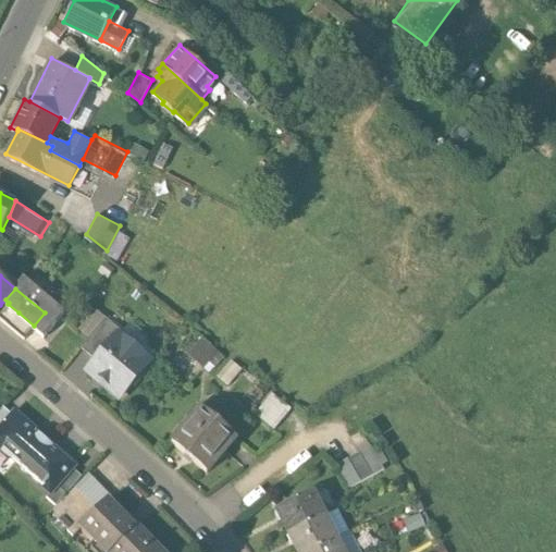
[(19,313),(8,304),(0,313),(0,316),(9,323),(19,313)]
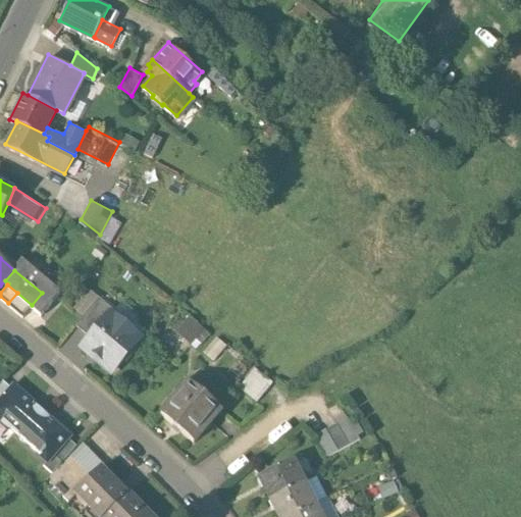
[(100,295),(75,323),(91,335),(111,312),(112,313),(115,309),(100,295)]
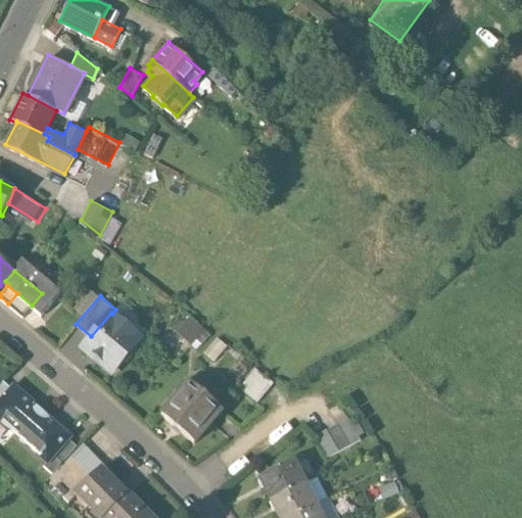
[(91,336),(83,346),(111,370),(140,337),(112,314),(111,313),(91,336)]
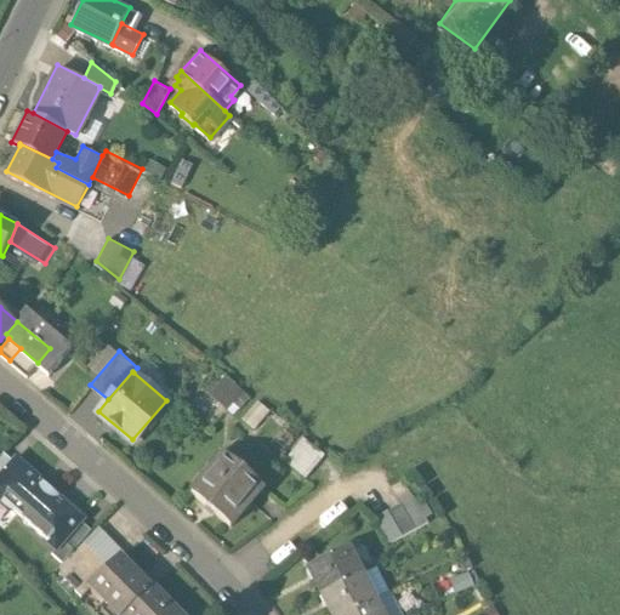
[(325,453),(303,434),(285,456),(307,474),(325,453)]
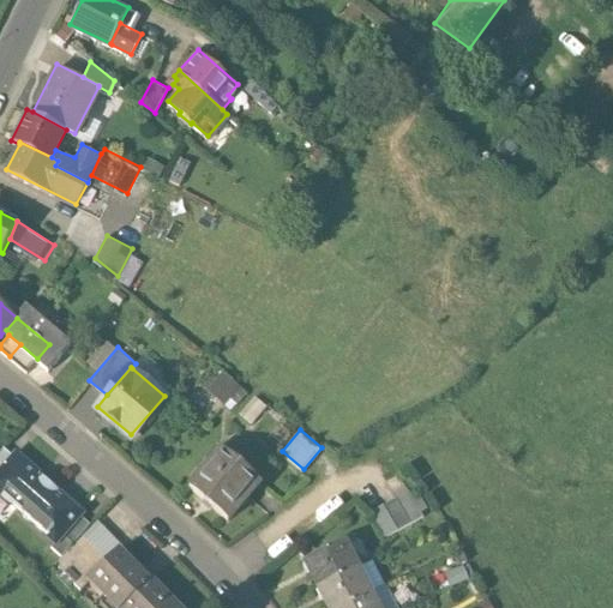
[(5,445),(0,450),(0,471),(16,455),(5,445)]
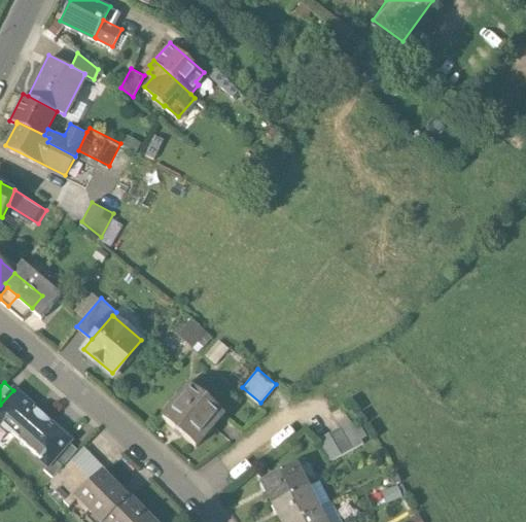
[(191,383),(164,416),(197,445),(225,411),(191,383)]
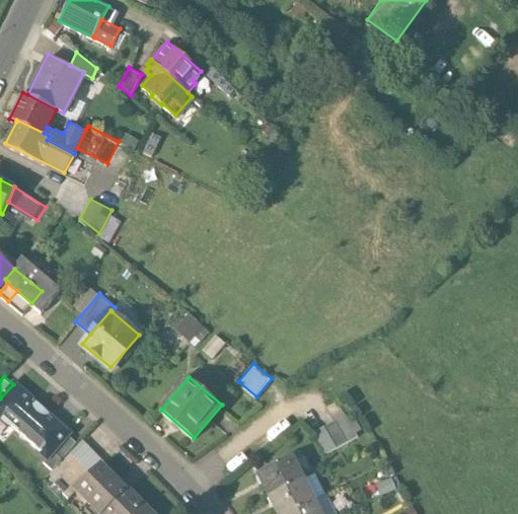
[(51,412),(35,398),(34,400),(14,383),(13,384),(0,398),(0,416),(5,421),(9,423),(12,425),(48,455),(68,433),(69,431),(50,414),(51,412)]
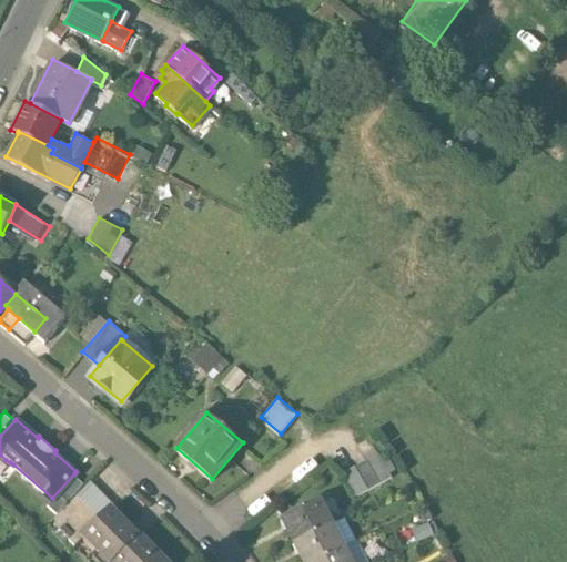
[(391,473),(378,450),(365,457),(377,480),(391,473)]
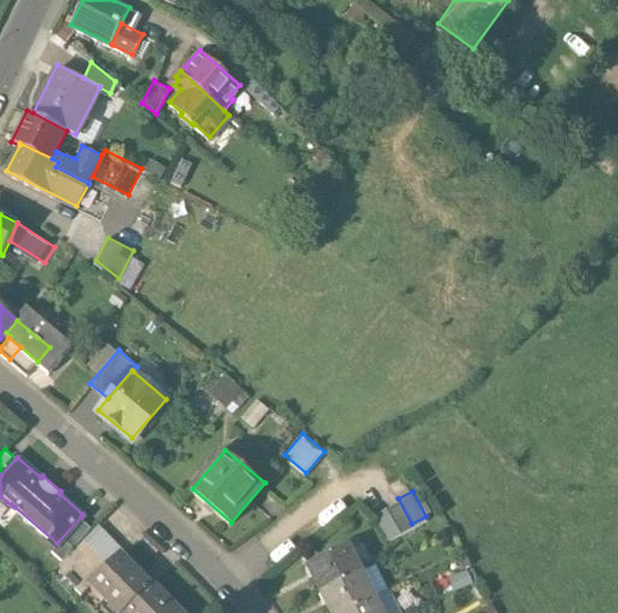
[(411,524),(398,498),(386,504),(399,531),(411,524)]
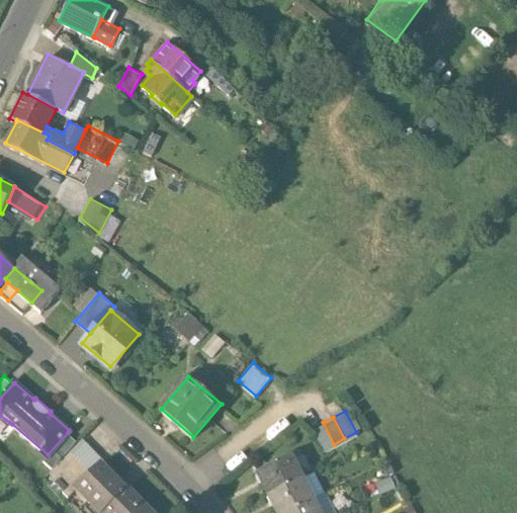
[(334,444),(323,422),(312,428),(323,449),(334,444)]
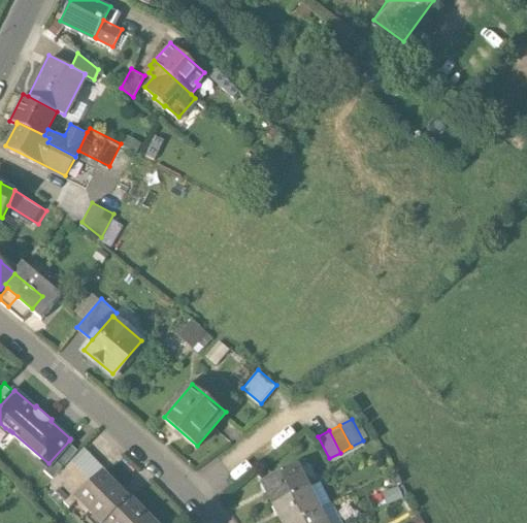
[(48,463),(44,468),(54,477),(78,449),(69,440),(48,463)]
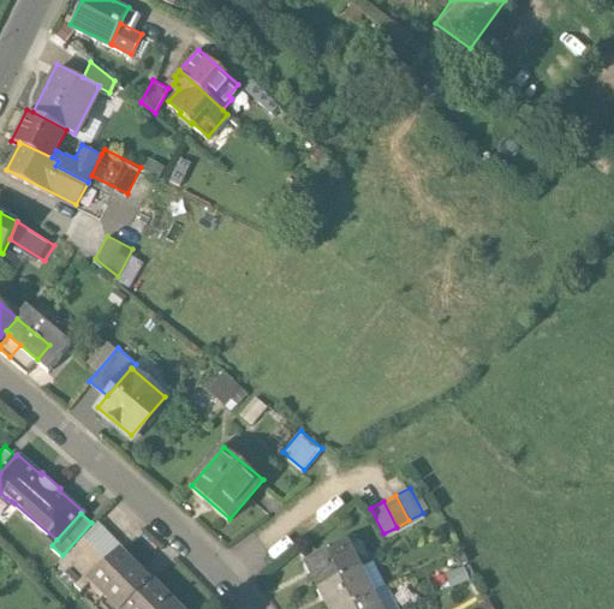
[(84,535),(57,563),(82,589),(89,581),(88,579),(108,559),(84,535)]
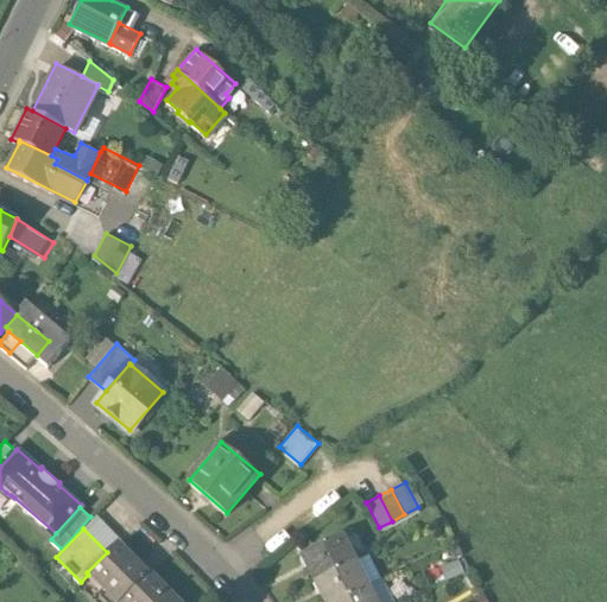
[(343,533),(303,553),(316,578),(355,559),(343,533)]
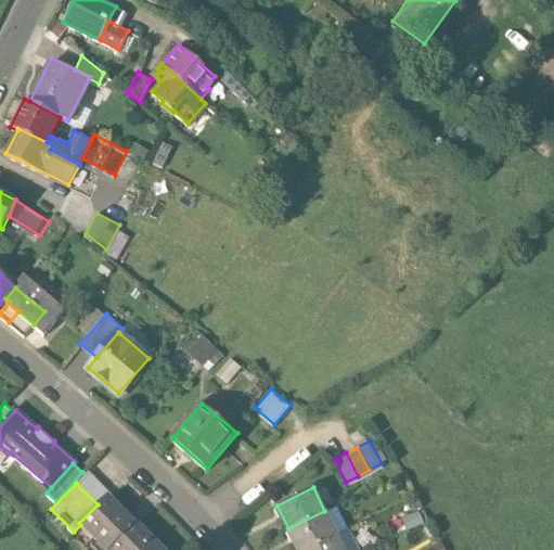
[(134,522),(108,495),(98,504),(79,523),(80,525),(105,549),(108,549),(110,549),(166,549),(137,520),(134,522)]
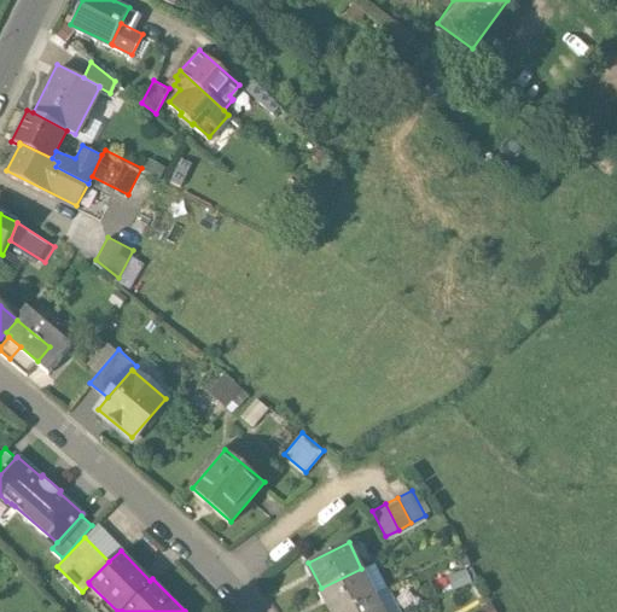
[(361,569),(321,588),(332,611),(341,611),(376,595),(361,569)]
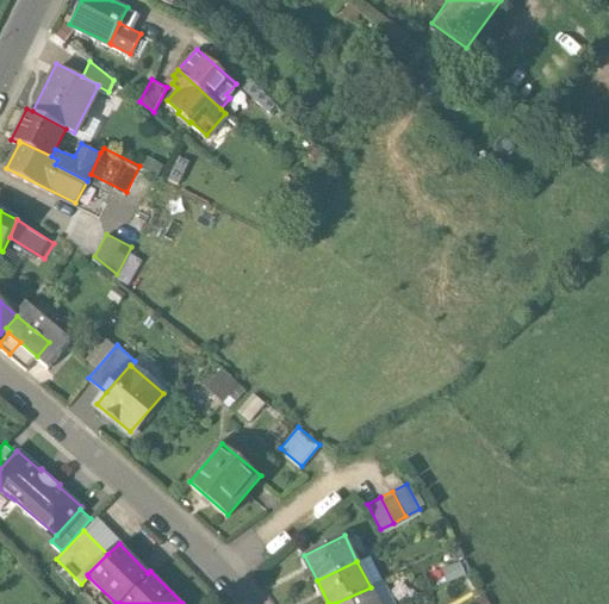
[(378,603),(371,587),(336,603),(378,603)]
